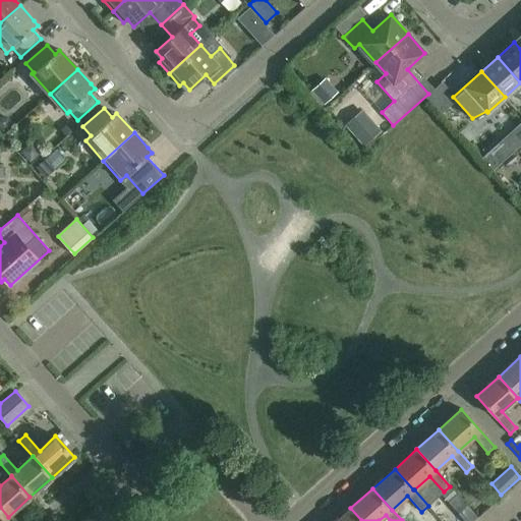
[(361,520),(350,508),(335,520),(361,520)]
